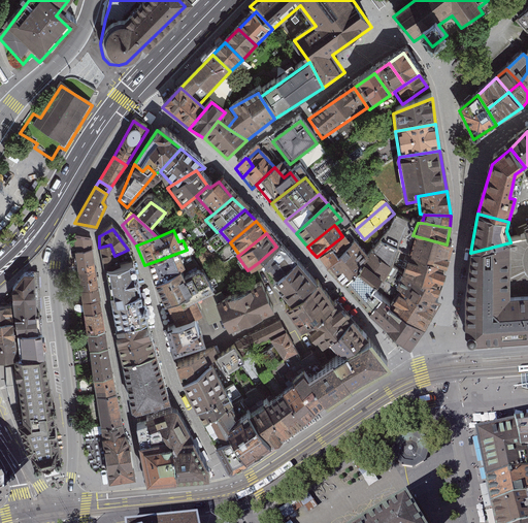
[(447,244),(413,235),(404,257),(440,268),(447,244)]
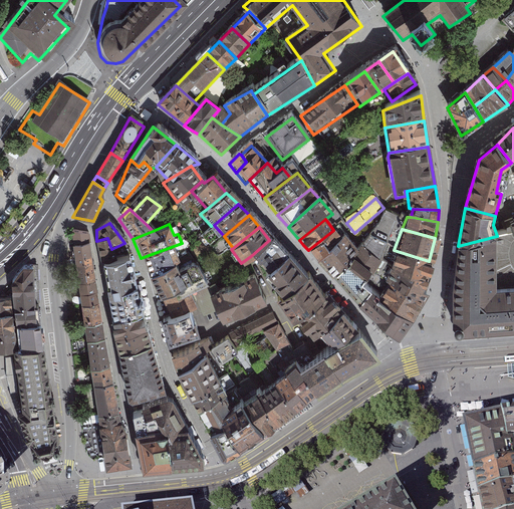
[(332,231),(308,250),(312,256),(317,262),(340,240),(332,231)]
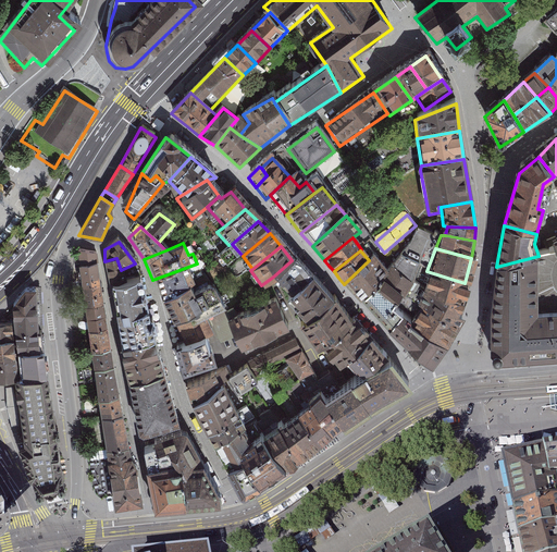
[(79,267),(81,287),(100,284),(97,257),(79,254),(79,267)]
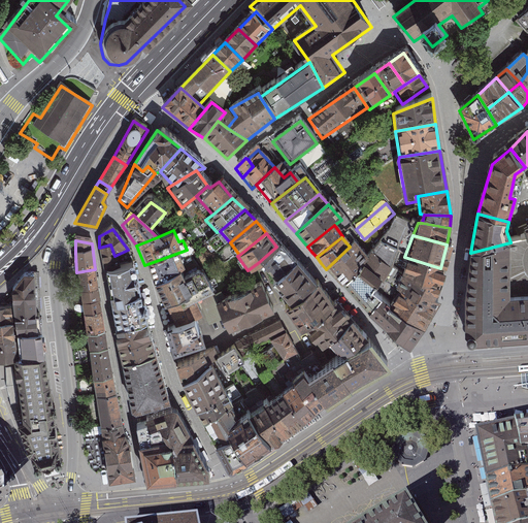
[(475,345),(527,340),(527,296),(510,298),(510,242),(470,253),(465,338),(468,344),(475,345)]
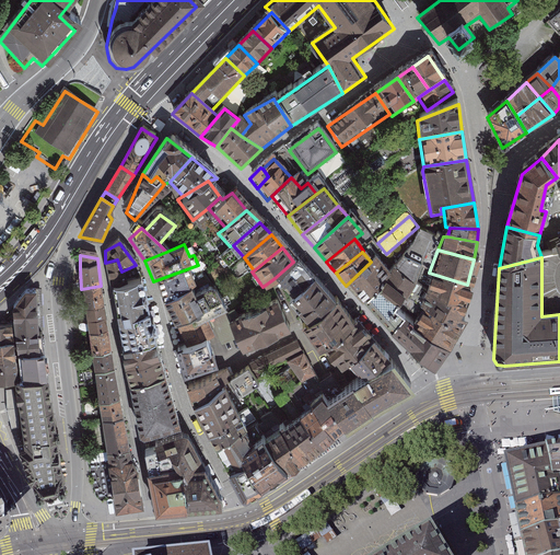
[(108,287),(111,287),(124,284),(121,272),(117,259),(105,263),(104,263),(108,287)]
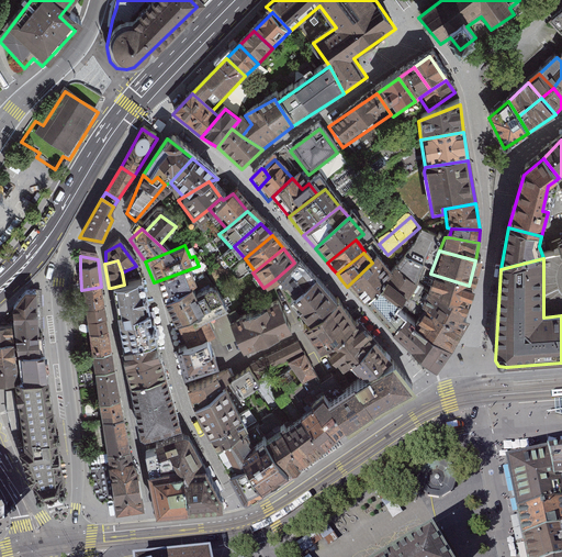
[(291,297),(310,280),(301,270),(294,263),(276,279),(291,297)]
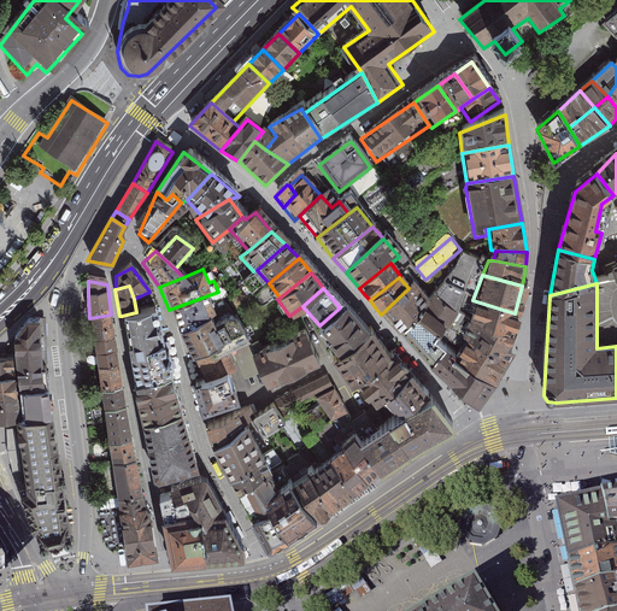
[(409,288),(381,315),(389,323),(398,333),(419,312),(425,305),(409,288)]
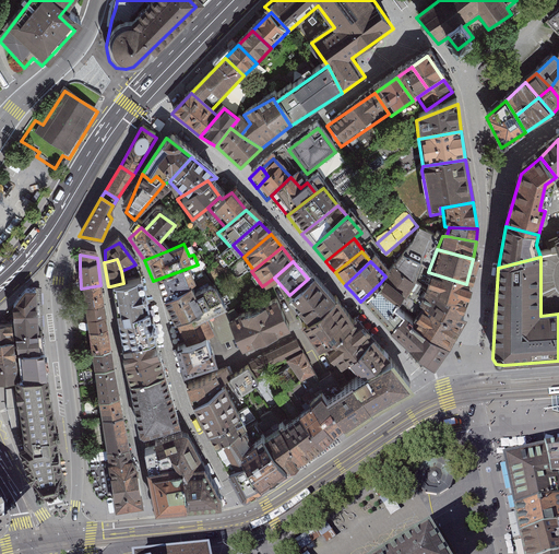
[(153,281),(164,303),(207,285),(198,264),(153,281)]
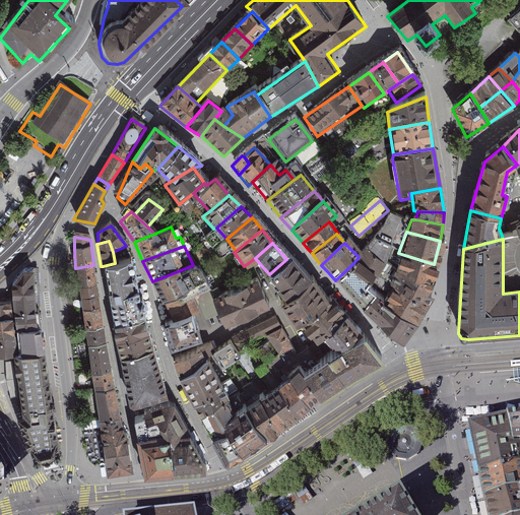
[(401,276),(430,291),(434,264),(398,253),(390,271),(401,276)]
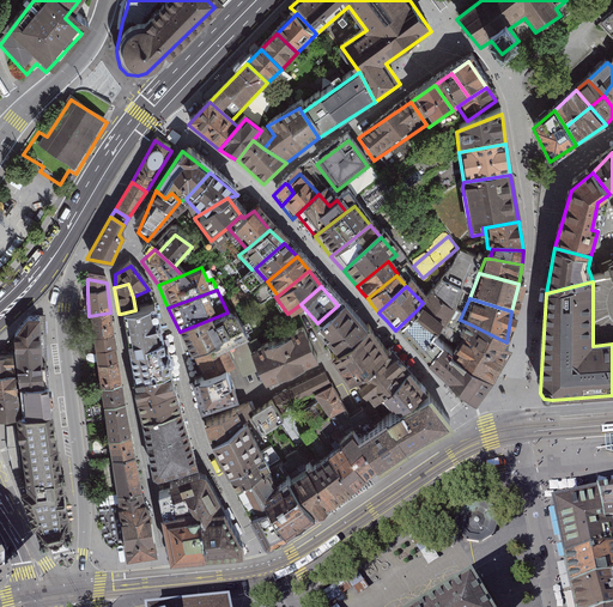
[(347,316),(338,305),(317,323),(311,328),(333,352),(358,329),(347,316)]
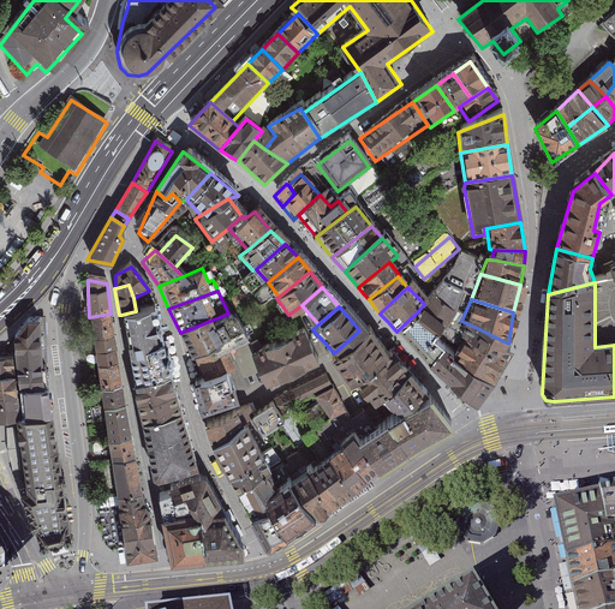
[(127,344),(161,336),(155,308),(136,311),(121,315),(127,344)]
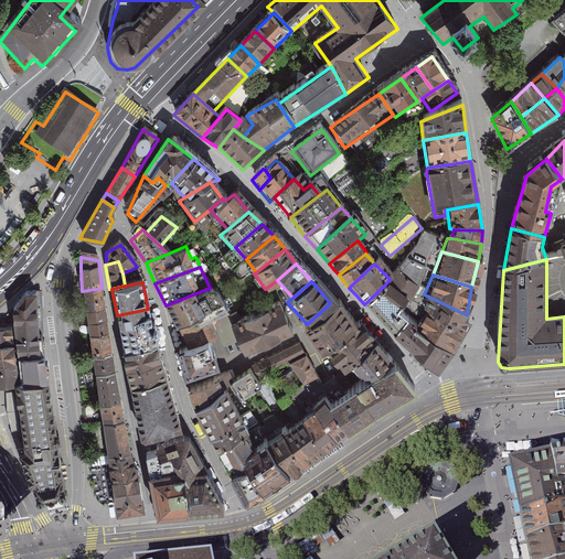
[(384,286),(364,304),(381,322),(393,335),(404,322),(394,312),(405,300),(384,286)]
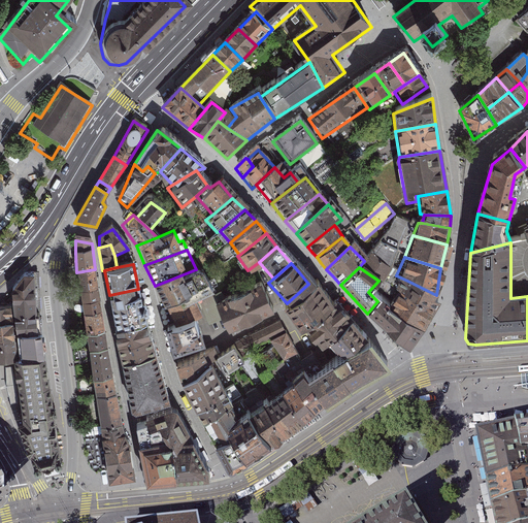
[(76,272),(79,293),(98,290),(95,269),(76,272)]
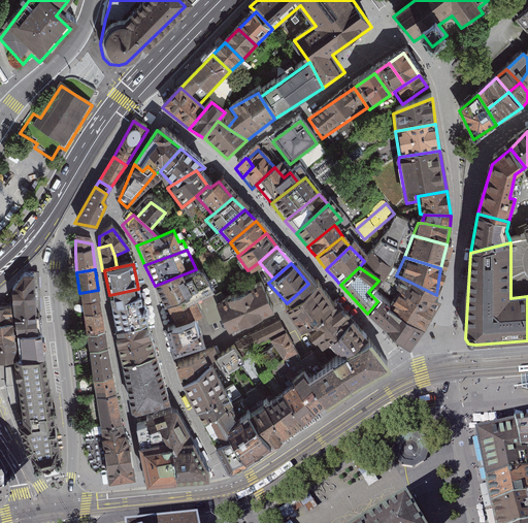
[(196,269),(155,286),(163,304),(203,285),(196,269)]
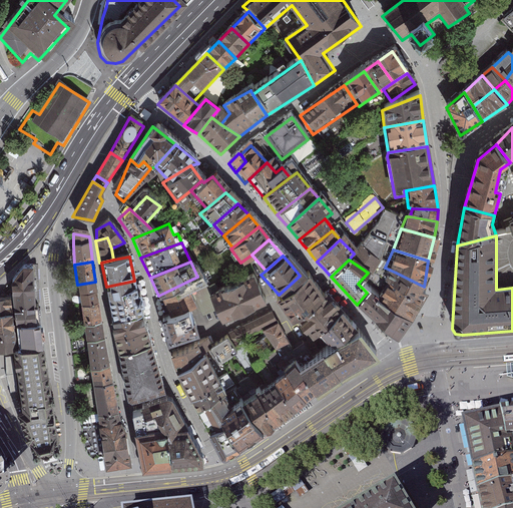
[(14,285),(16,316),(40,315),(34,268),(25,269),(14,285)]
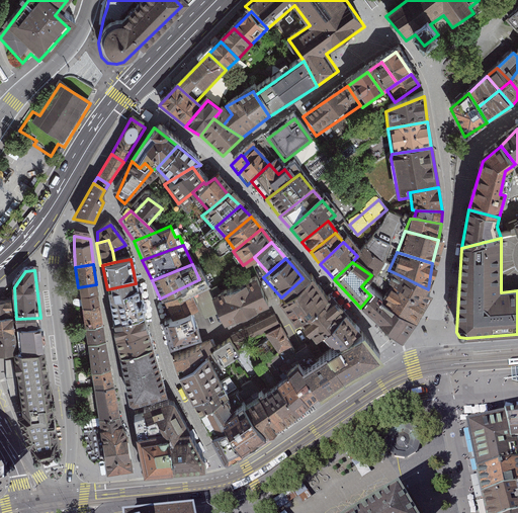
[(390,289),(422,310),(432,291),(428,289),(400,275),(390,289)]
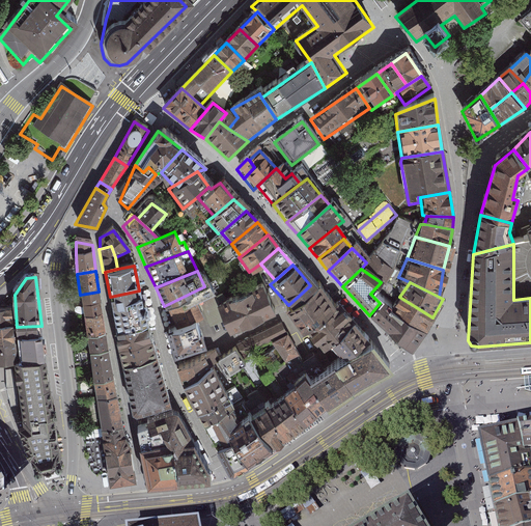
[(318,294),(311,284),(310,285),(288,305),(283,309),(287,315),(303,332),(331,307),(318,294)]
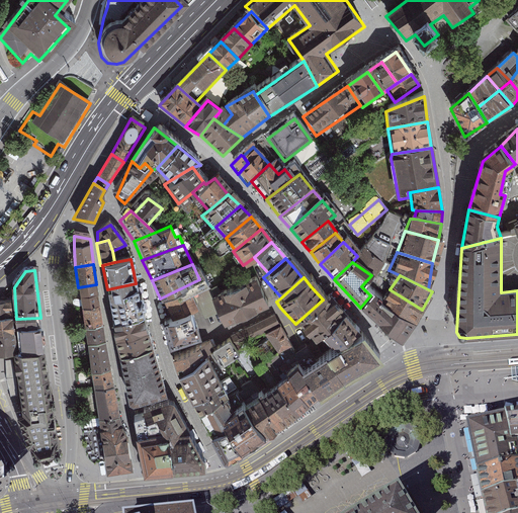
[(199,279),(160,298),(167,319),(186,310),(194,307),(190,294),(205,286),(201,278),(199,279)]
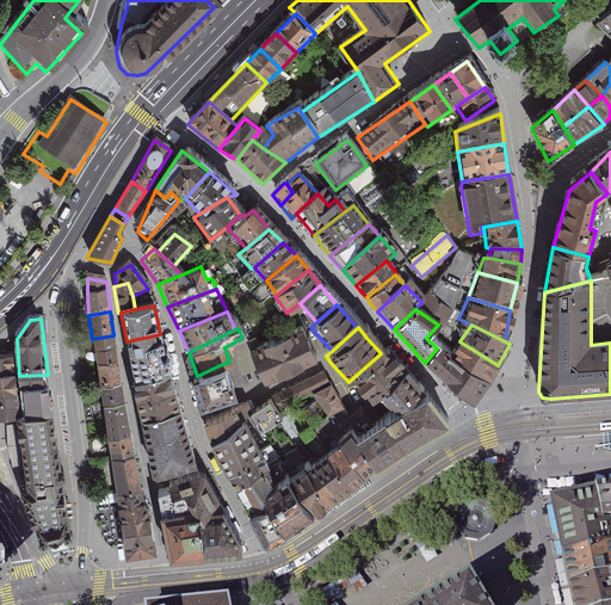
[(260,372),(265,383),(316,360),(303,331),(263,347),(266,357),(255,362),(260,372)]
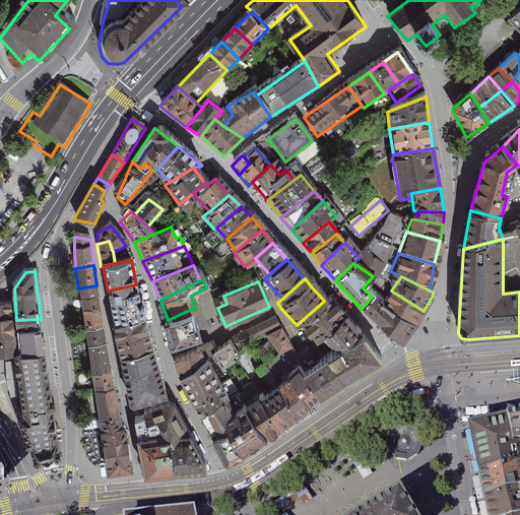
[(111,322),(143,316),(136,284),(108,291),(105,292),(111,322)]
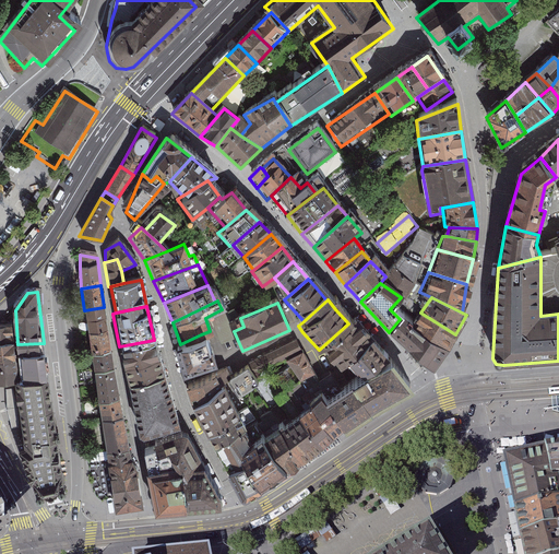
[(84,310),(88,333),(107,330),(104,307),(84,310)]
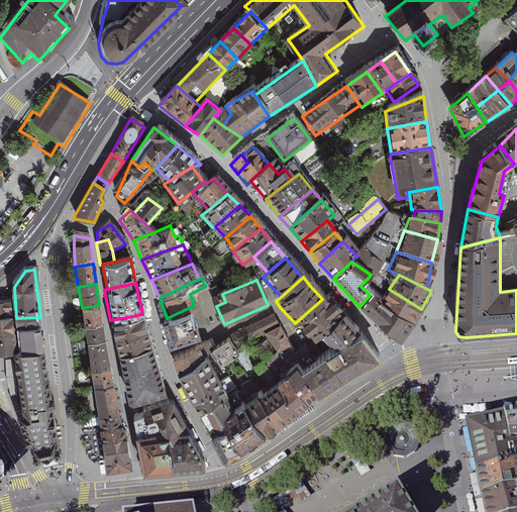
[(421,309),(389,289),(379,302),(411,326),(421,309)]
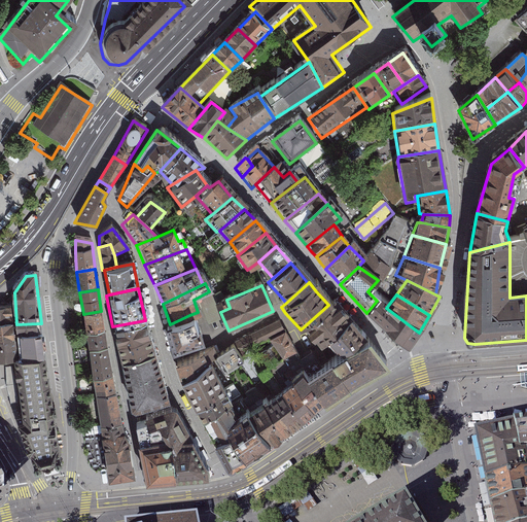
[(211,327),(224,321),(220,312),(214,299),(202,304),(211,327)]
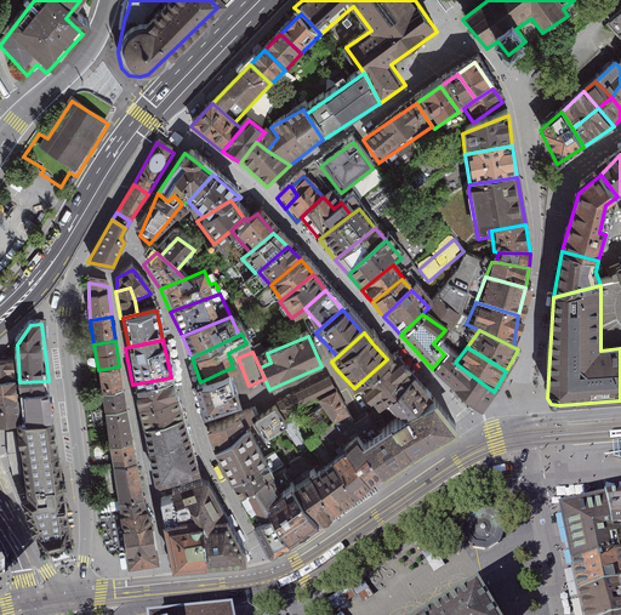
[(476,414),(494,392),(455,363),(444,354),(432,369),(429,373),(442,383),(476,414)]
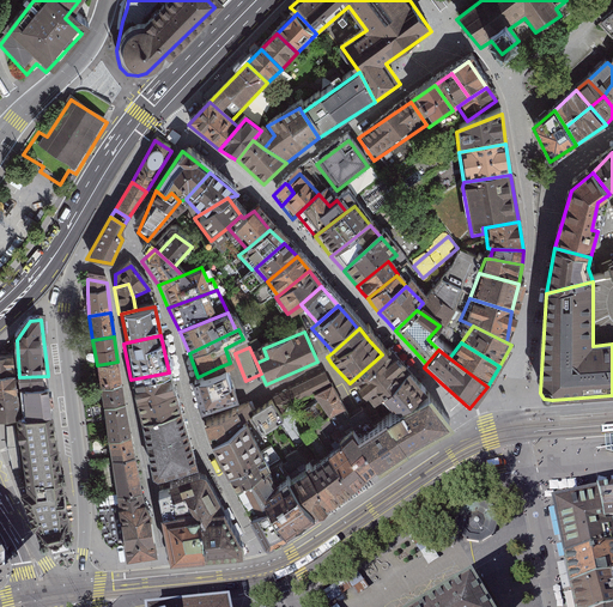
[(382,354),(350,383),(366,402),(382,389),(400,374),(392,364),(382,353),(382,354)]
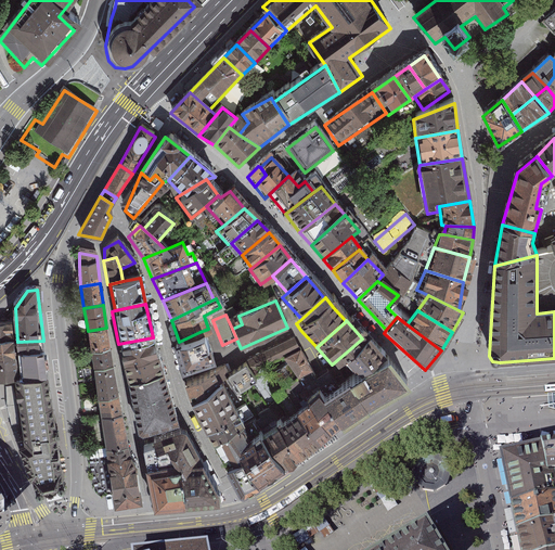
[(88,331),(91,353),(111,349),(106,328),(88,331)]
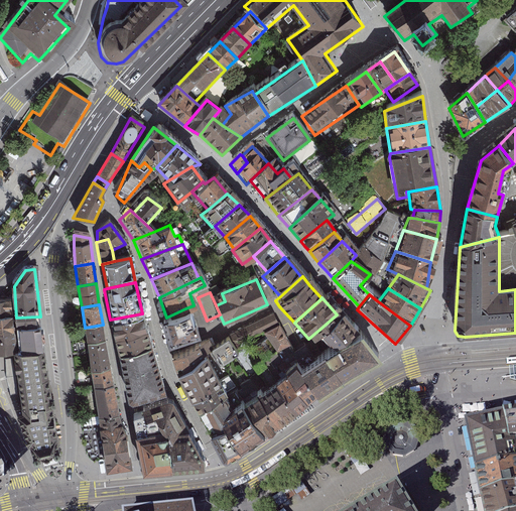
[(11,318),(10,305),(0,305),(0,320),(10,320),(11,318)]
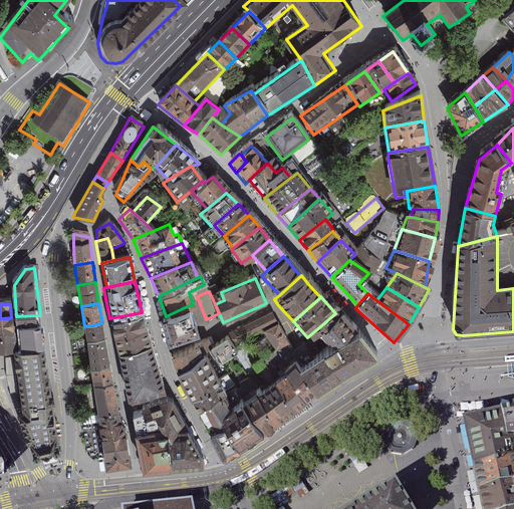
[(166,316),(157,320),(169,347),(197,334),(185,307),(166,316)]
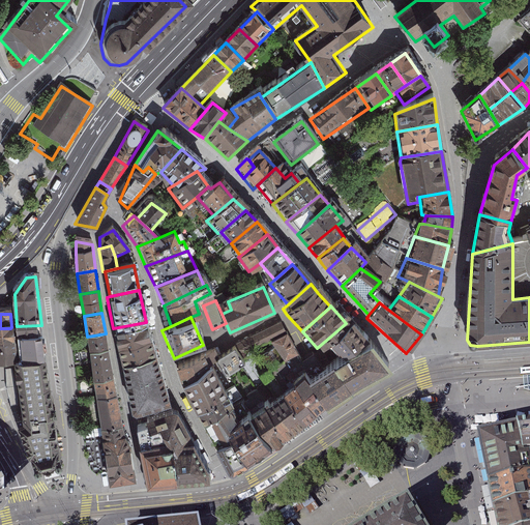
[(119,363),(154,355),(146,322),(113,328),(111,329),(119,363)]
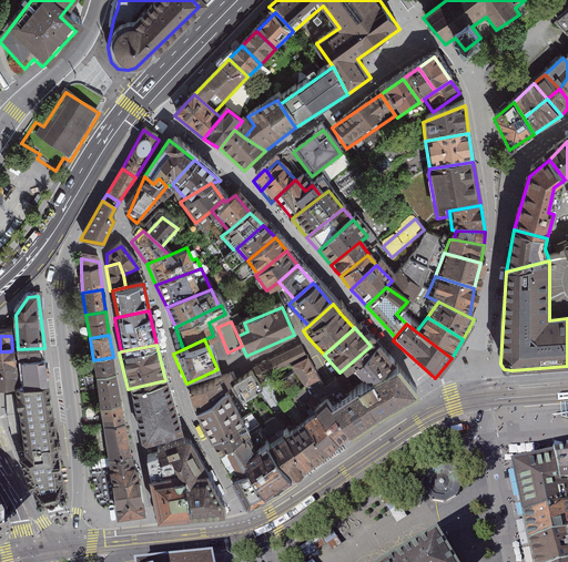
[(379,357),(371,346),(354,360),(366,374),(385,364),(379,357)]
